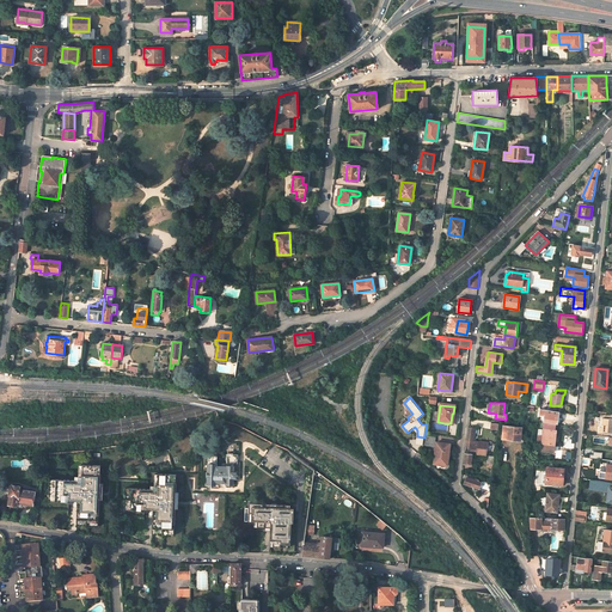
[(544,422),(555,424),(556,411),(546,410),(544,422)]
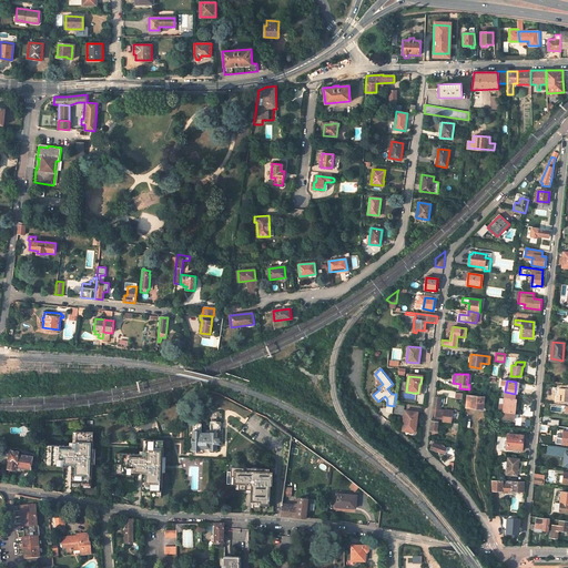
[(440,397),(435,396),(433,414),(435,414),(434,419),(443,419),(443,423),(450,423),(452,411),(439,409),(440,397)]
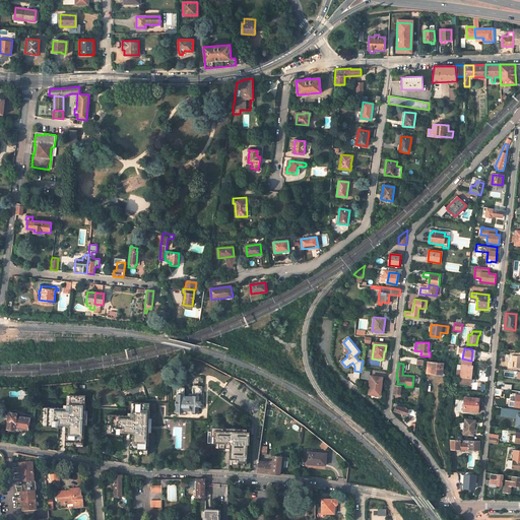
[(441,376),(443,365),(427,364),(426,374),(441,376)]
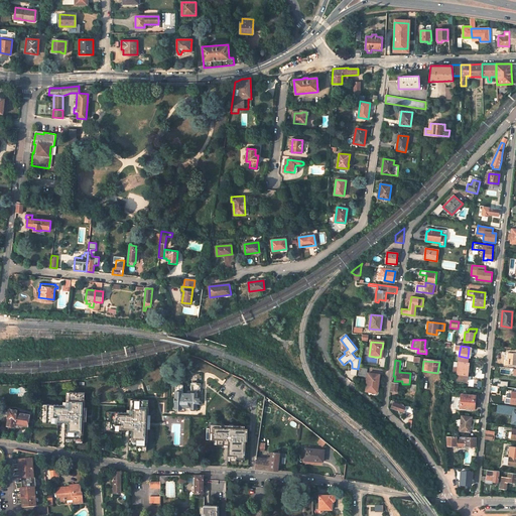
[(466,375),(468,363),(459,362),(457,374),(466,375)]
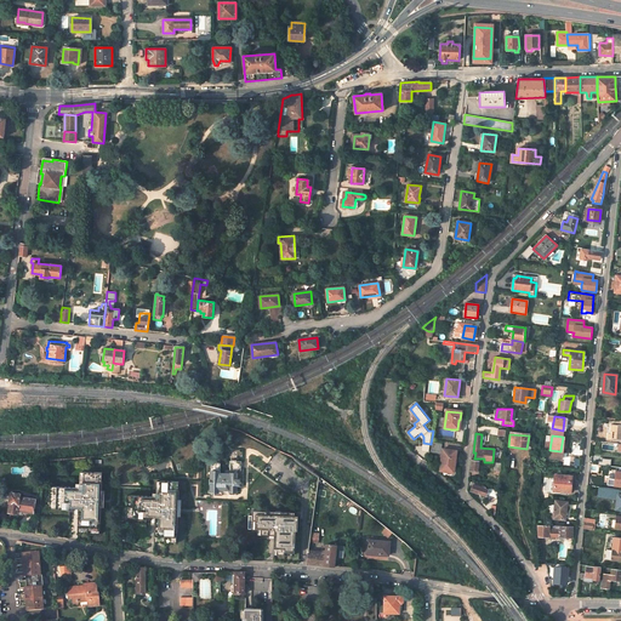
[(454,474),(457,451),(443,449),(440,469),(448,471),(448,473),(454,474)]
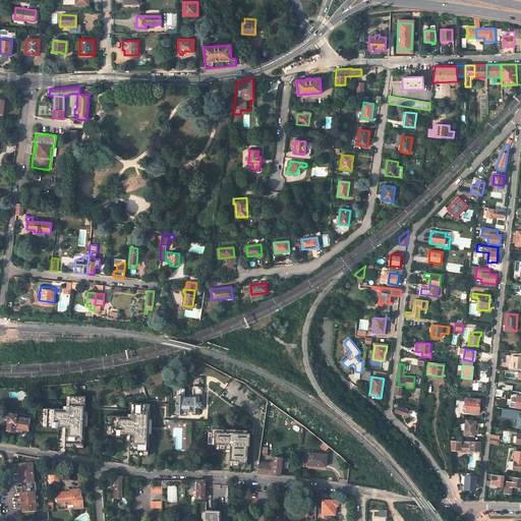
[(198,397),(198,401),(201,401),(203,394),(203,387),(198,387),(198,386),(194,386),(194,387),(193,387),(193,394),(193,397),(198,397)]
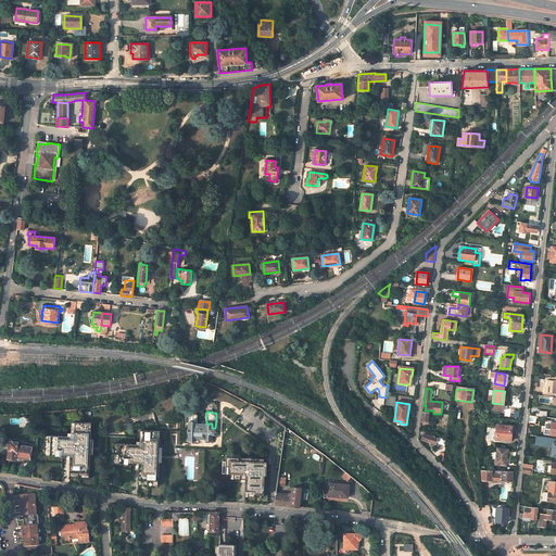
[(543,434),(555,436),(555,418),(551,418),(550,429),(544,429),(543,434)]
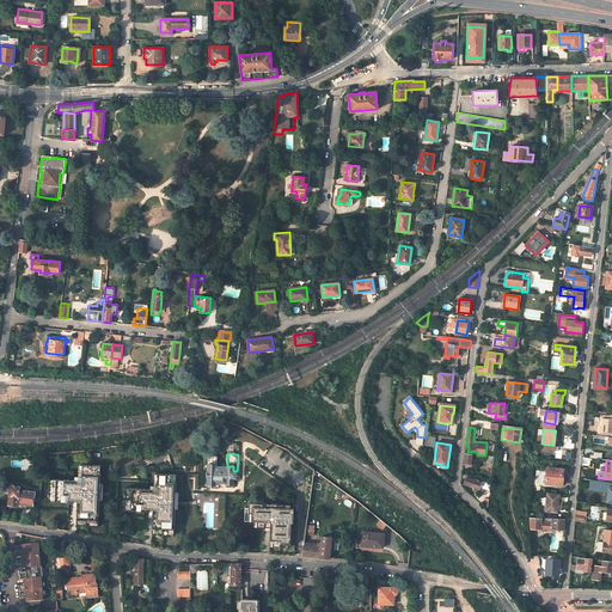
[(226,466),(216,466),(216,464),(208,464),(207,485),(215,485),(215,482),(226,483),(226,484),(233,484),(233,478),(237,478),(238,471),(237,471),(233,471),(233,466),(227,466),(226,466)]
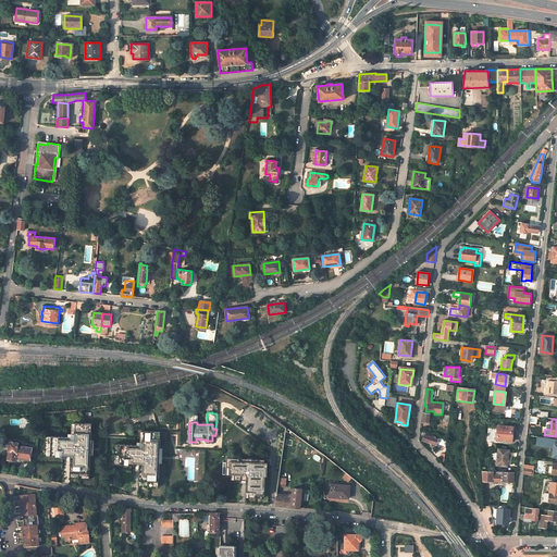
[(65,437),(46,436),(46,446),(42,446),(41,453),(48,453),(48,456),(64,457),(64,455),(67,455),(67,460),(67,469),(70,469),(70,479),(77,479),(77,475),(87,475),(87,455),(88,440),(88,424),(73,423),(72,434),(70,434),(69,440),(65,440),(65,437)]
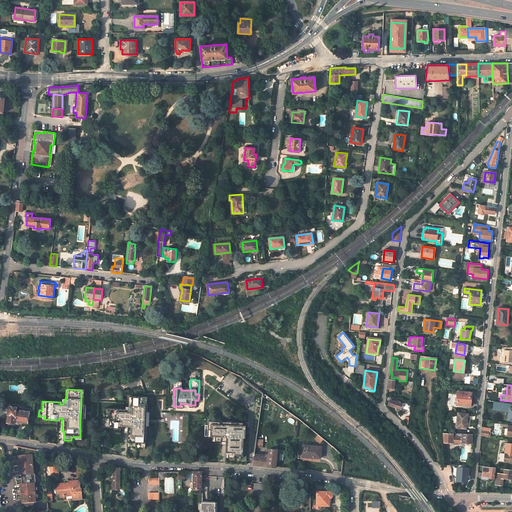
[(469,392),(457,392),(456,405),(467,406),(467,398),(469,398),(469,392)]
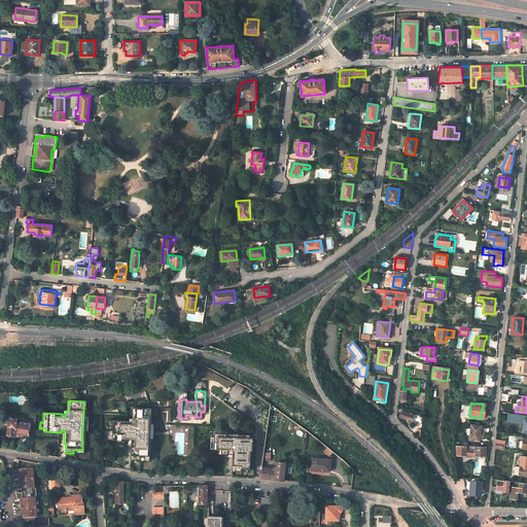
[(130,422),(111,421),(110,430),(108,430),(107,436),(113,436),(113,440),(129,441),(129,438),(132,438),(132,444),(132,452),(134,452),(134,461),(141,461),(141,458),(150,458),(150,437),(151,423),(151,409),(137,409),(136,419),(133,419),(133,423),(130,423),(130,422)]
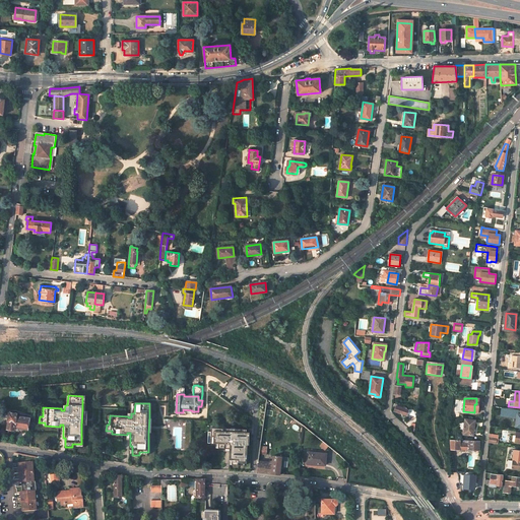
[(395,411),(417,418),(418,410),(404,406),(403,408),(396,406),(395,411)]
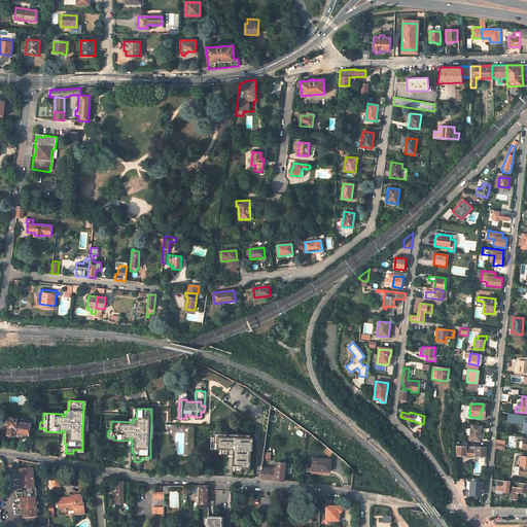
[(526,432),(526,416),(510,414),(508,421),(525,423),(524,432),(526,432)]
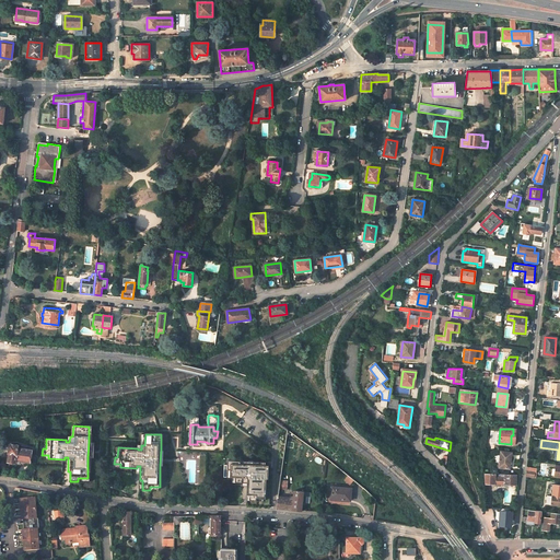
[(30,462),(32,450),(18,447),(18,444),(10,443),(8,452),(9,452),(8,461),(15,462),(15,459),(30,462)]
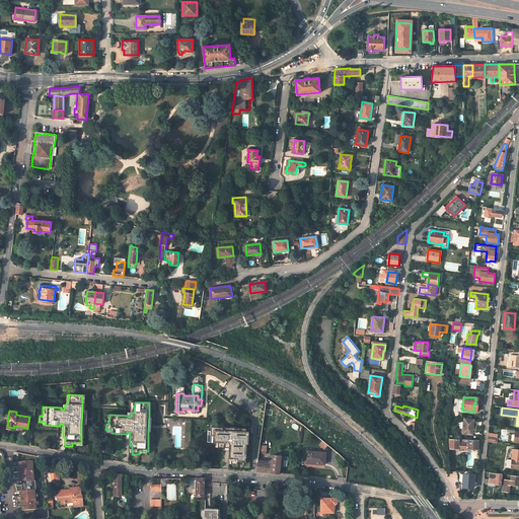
[(461,433),(471,434),(473,420),(463,419),(461,433)]
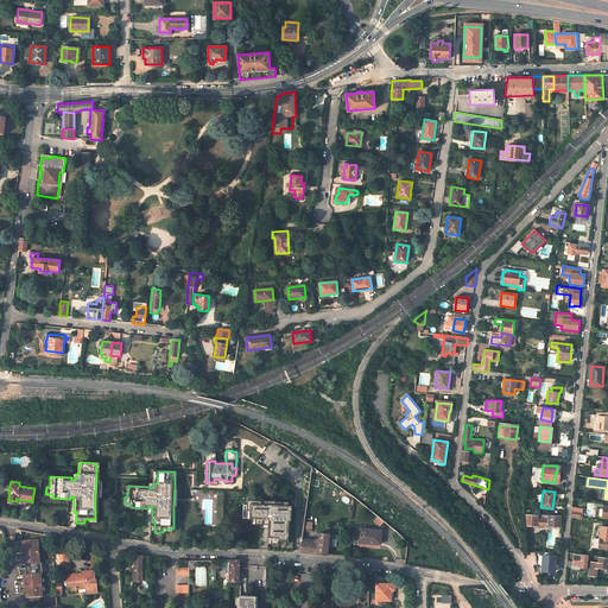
[(276,500),(247,500),(247,505),(247,518),(253,518),(255,518),(255,524),(264,524),(268,524),(268,526),(268,537),(272,537),(271,543),(279,543),(279,539),(289,539),(290,519),(292,519),(292,504),(289,504),(276,504),(276,500)]
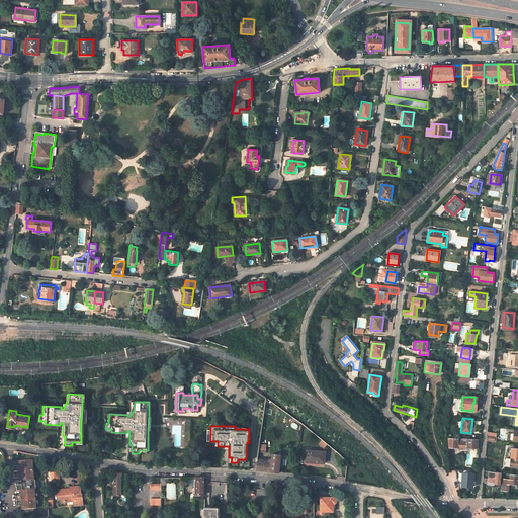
[(478,439),(448,438),(448,447),(477,448),(478,439)]
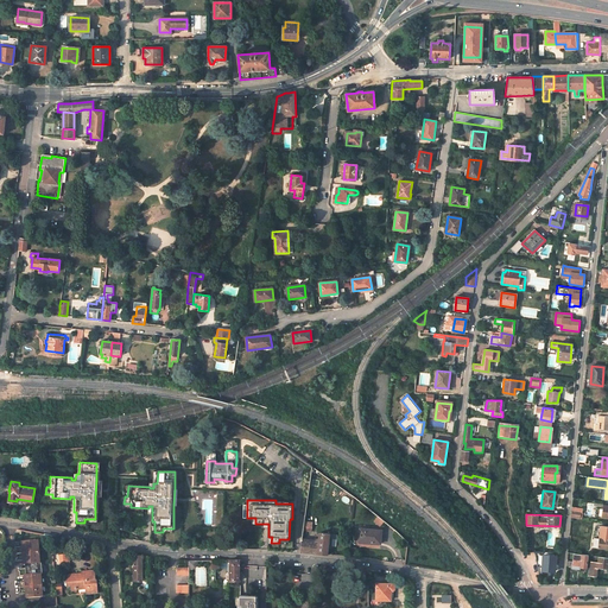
[(607,548),(607,526),(601,526),(599,539),(593,539),(591,546),(607,548)]
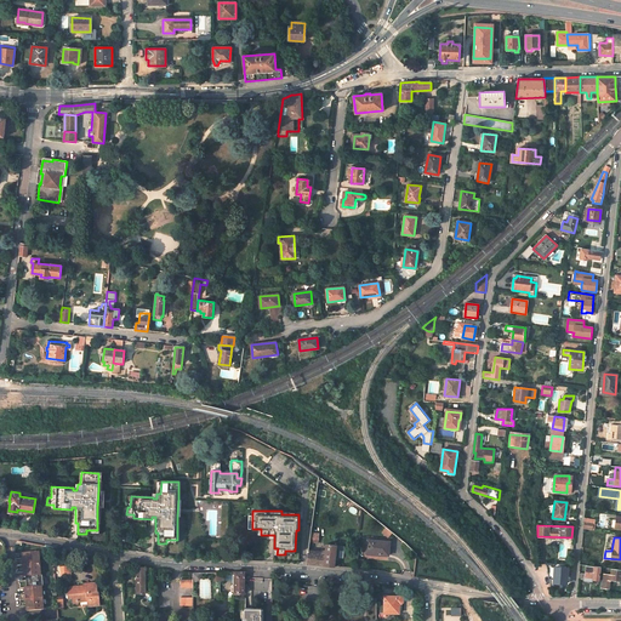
[(389,556),(391,542),(369,540),(368,553),(389,556)]
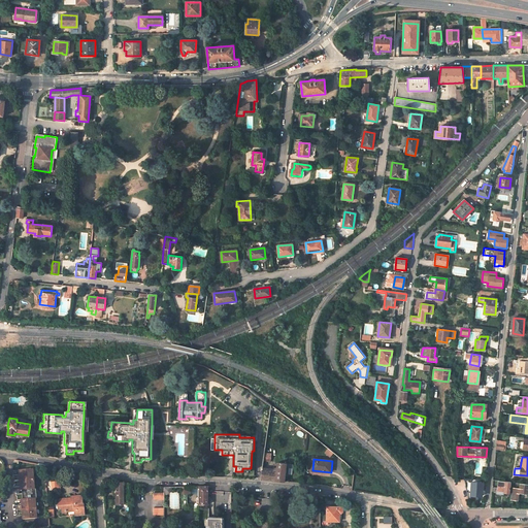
[(284,482),(286,464),(277,462),(276,468),(275,468),(274,469),(271,469),(270,481),(284,482)]
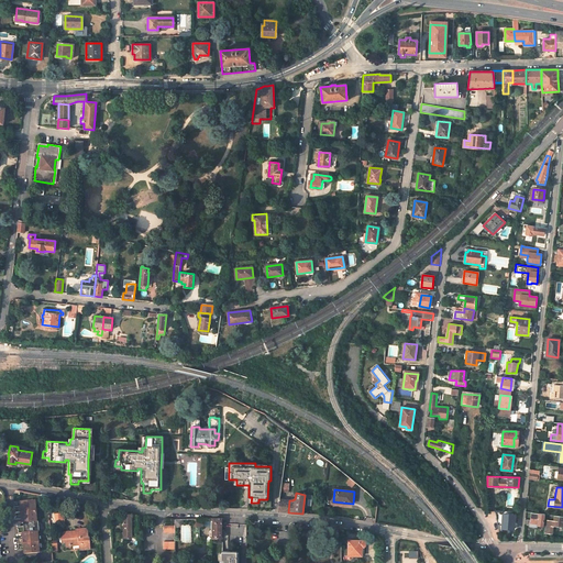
[(288,512),(289,500),(279,499),(278,511),(288,512)]
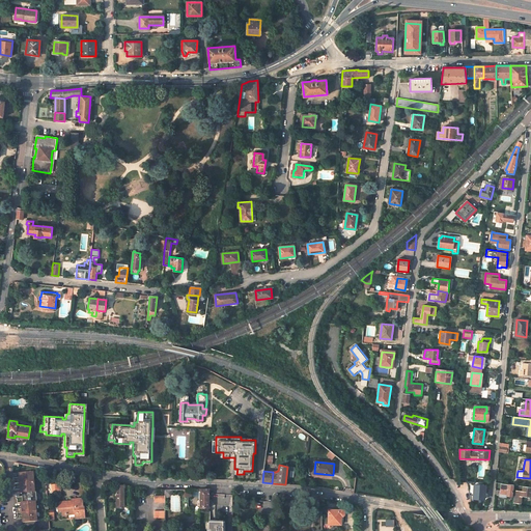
[(20,487),(20,490),(21,493),(22,493),(22,497),(22,498),(17,499),(18,504),(22,504),(22,508),(22,509),(17,510),(18,519),(23,519),(23,520),(23,524),(37,523),(35,503),(37,503),(36,492),(34,492),(33,472),(19,473),(19,477),(20,479),(15,479),(15,487),(20,487)]
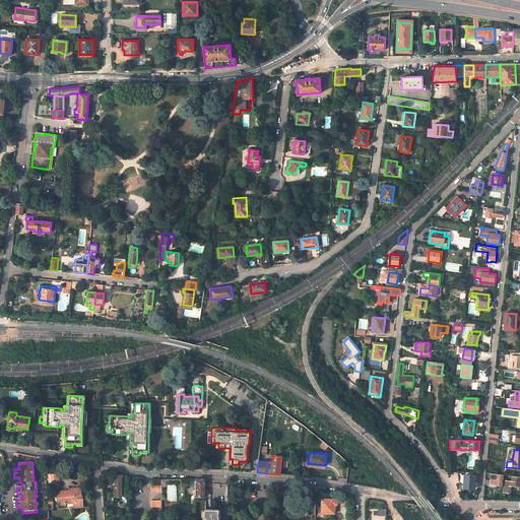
[(463,488),(473,489),(474,475),(472,475),(472,472),(457,472),(459,484),(463,484),(463,488)]
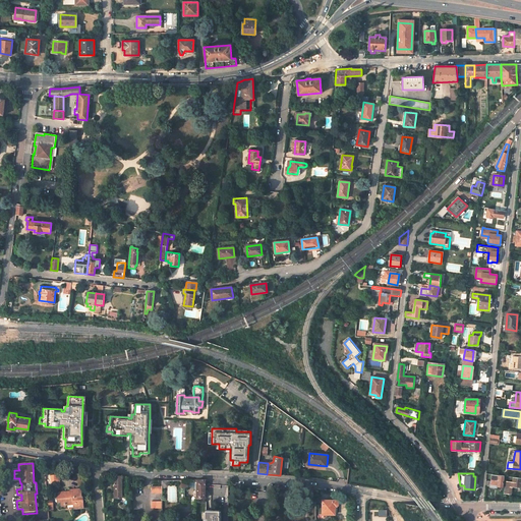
[(501,487),(502,475),(490,474),(490,482),(485,481),(485,486),(490,486),(490,488),(497,488),(497,486),(501,487)]
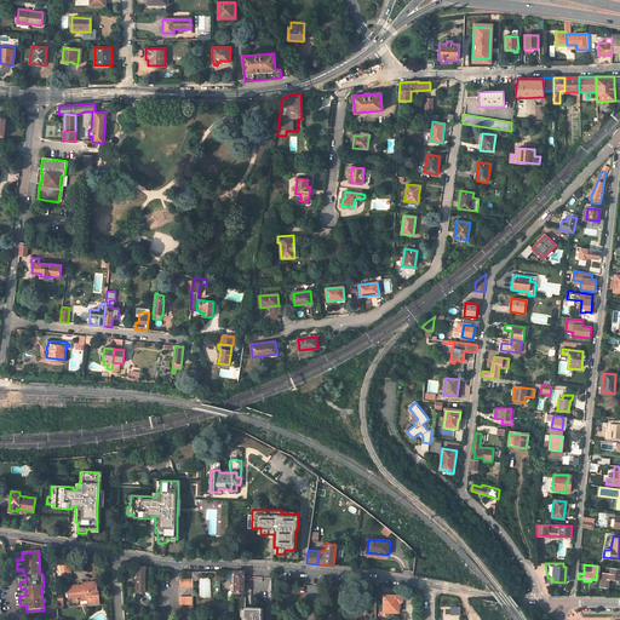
[(72,566),(62,566),(62,575),(72,577),(72,566)]
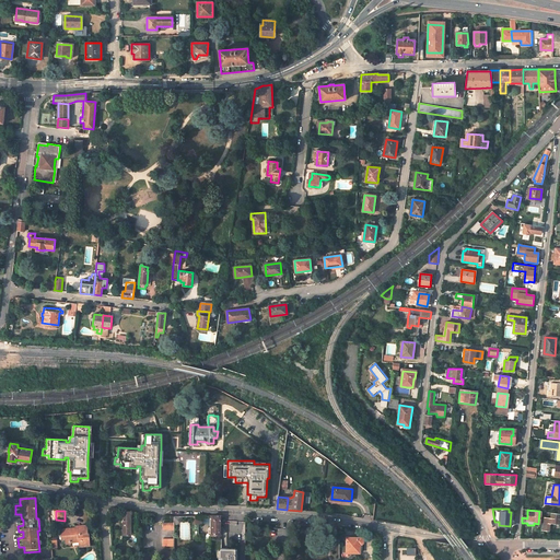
[(549,524),(559,525),(559,518),(559,513),(550,512),(550,517),(543,517),(540,529),(548,531),(549,524)]
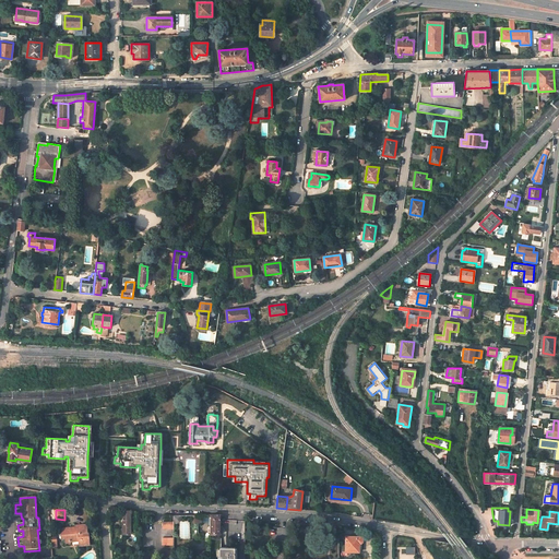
[(209,534),(210,534),(219,534),(219,515),(211,515),(211,527),(209,527),(207,528),(207,533),(209,534)]
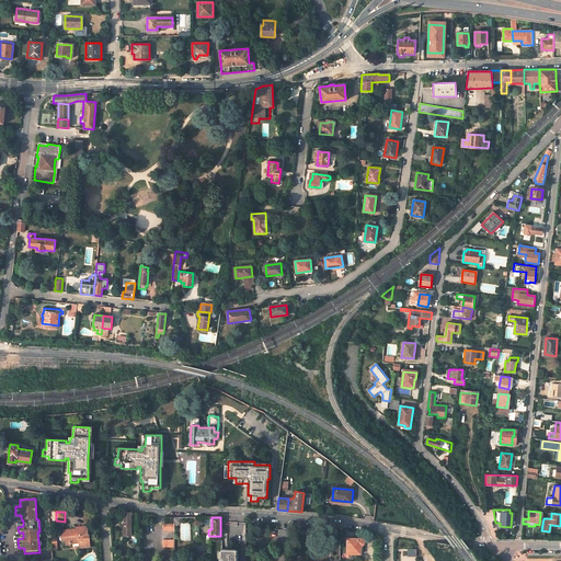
[(70,529),(61,530),(63,541),(64,541),(65,547),(69,546),(69,544),(78,544),(78,549),(84,548),(84,547),(88,546),(88,541),(89,541),(89,536),(88,536),(87,530),(86,530),(86,526),(75,527),(75,530),(70,530),(70,529)]
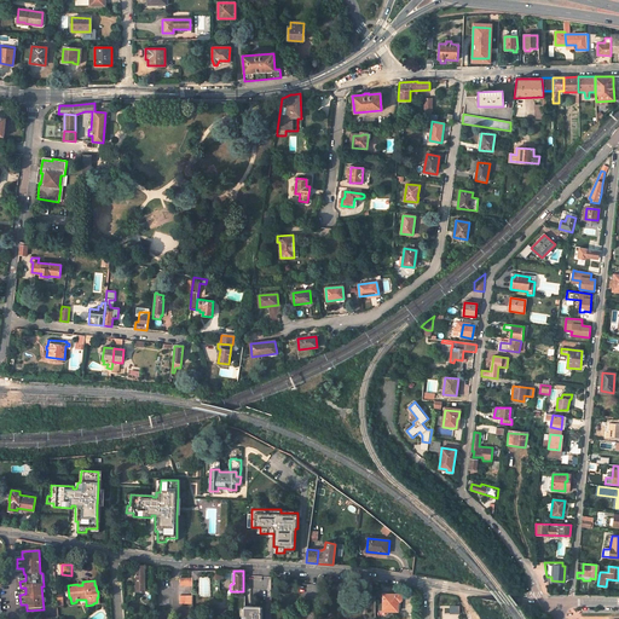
[(383,594),(383,611),(400,611),(400,594),(383,594)]
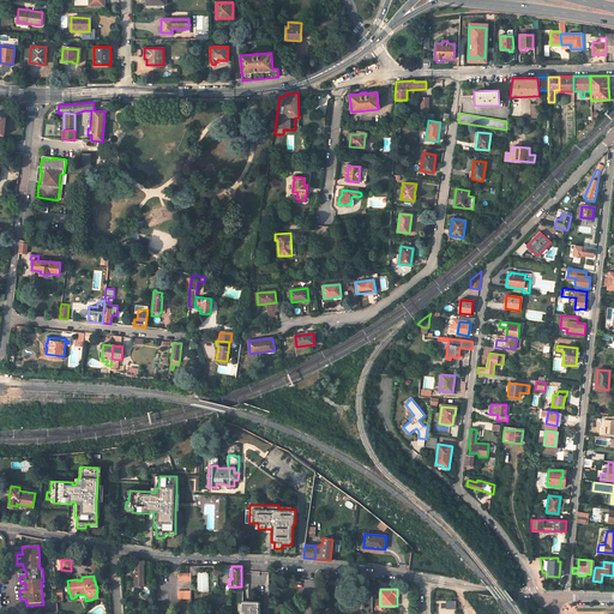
[(258,601),(244,601),(244,603),(244,611),(240,611),(240,613),(259,613),(260,602),(258,602),(258,601)]
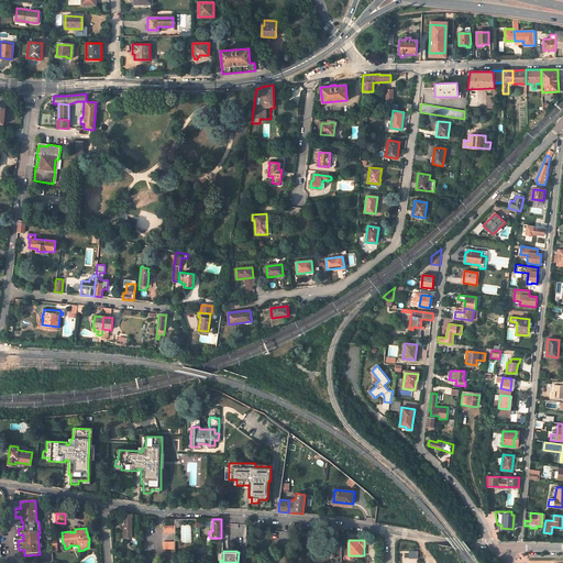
[(403,562),(418,562),(418,551),(409,551),(409,558),(403,558),(403,562)]
